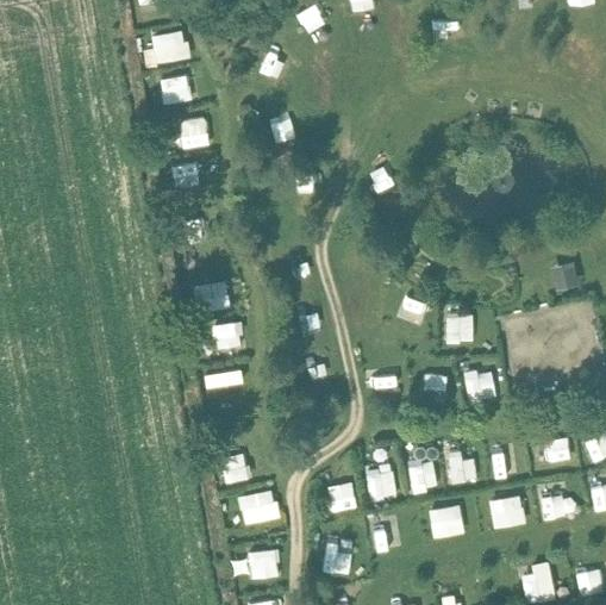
[(137,0),(139,17),(164,13),(163,0),(137,0)]
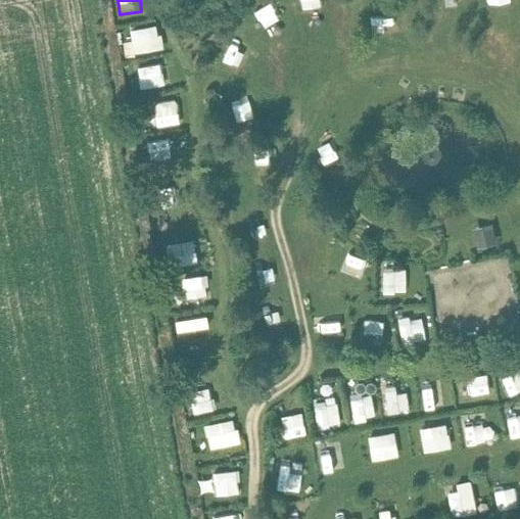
[(301,0),(302,16),(321,16),(320,0),(301,0)]
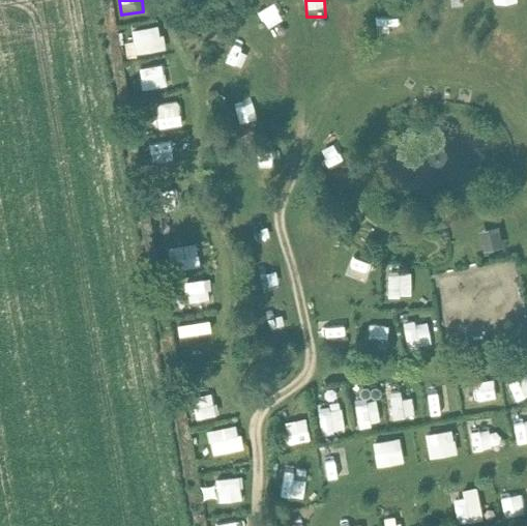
[(254,11),(261,30),(283,23),(275,3),(254,11)]
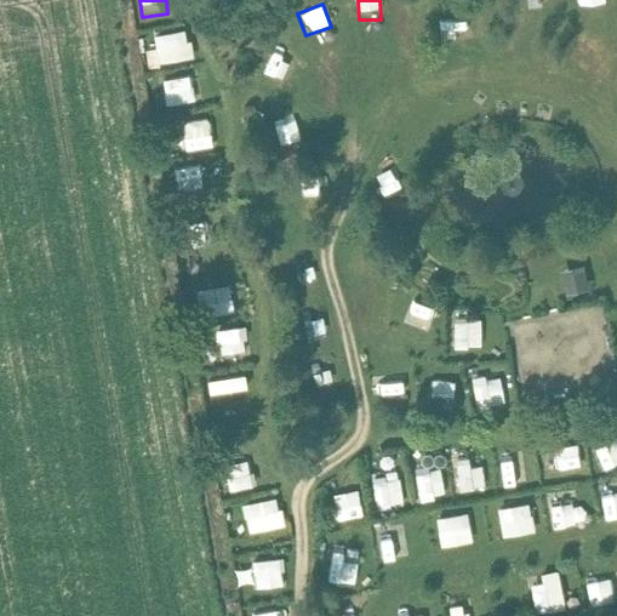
[(469,35),(470,16),(446,15),(446,35),(469,35)]
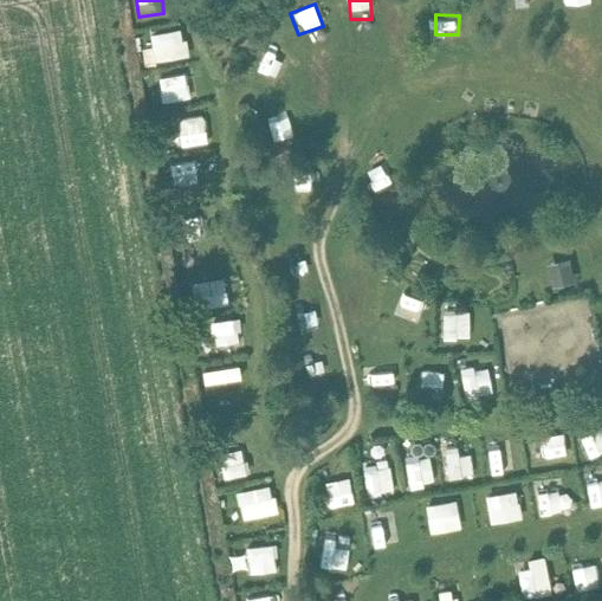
[(150,33),(153,69),(182,65),(180,31),(150,33)]
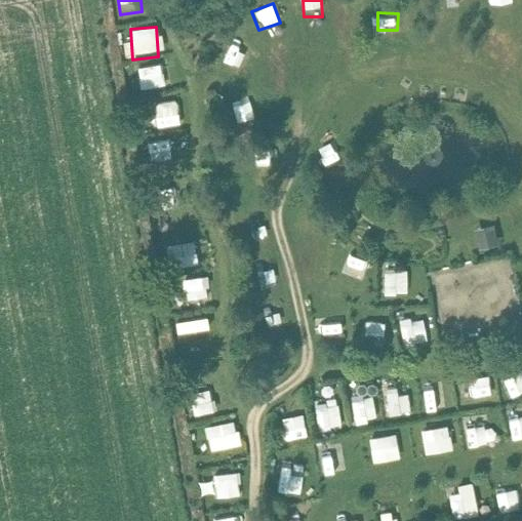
[(169,139),(148,143),(151,160),(172,156),(169,139)]
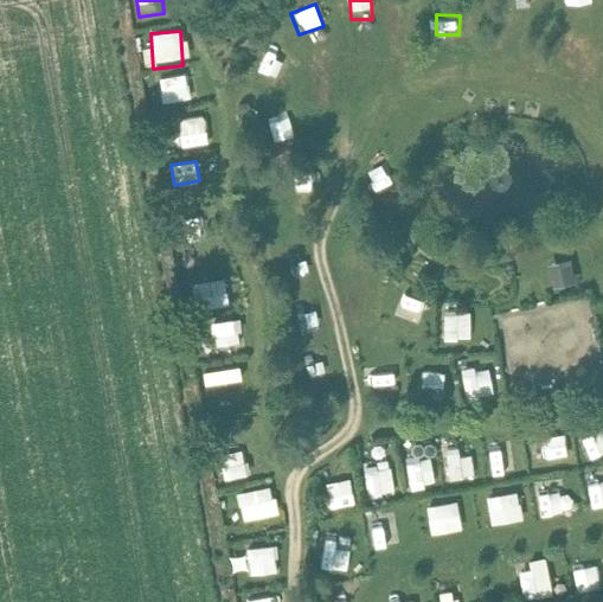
[(185,271),(216,270),(215,243),(184,244),(185,271)]
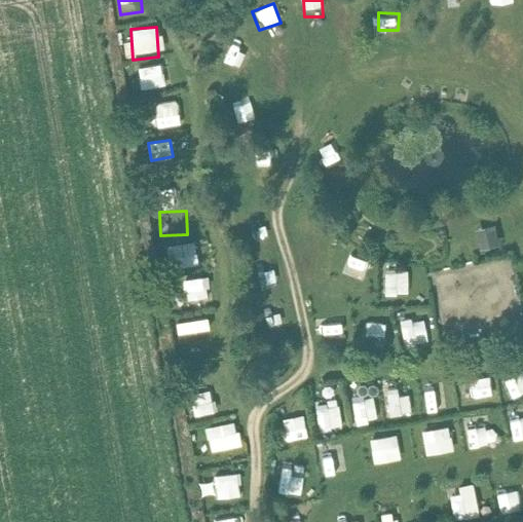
[(192,243),(162,249),(167,272),(197,266),(192,243)]
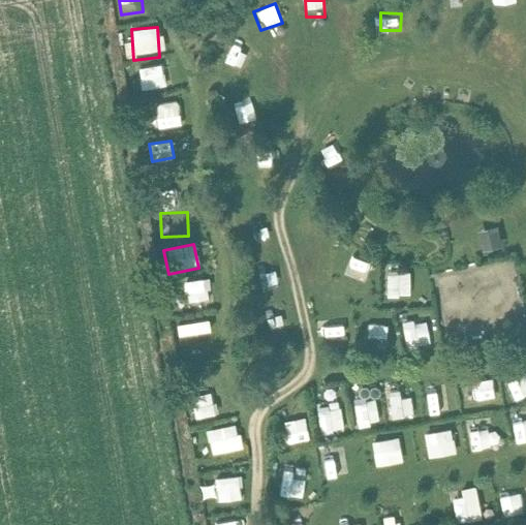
[(276,273),(259,278),(265,294),(281,288),(276,273)]
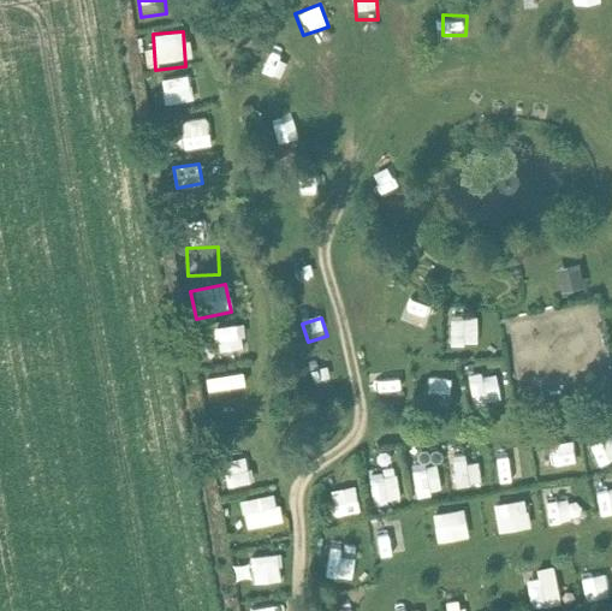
[(241,332),(217,334),(219,361),(243,359),(241,332)]
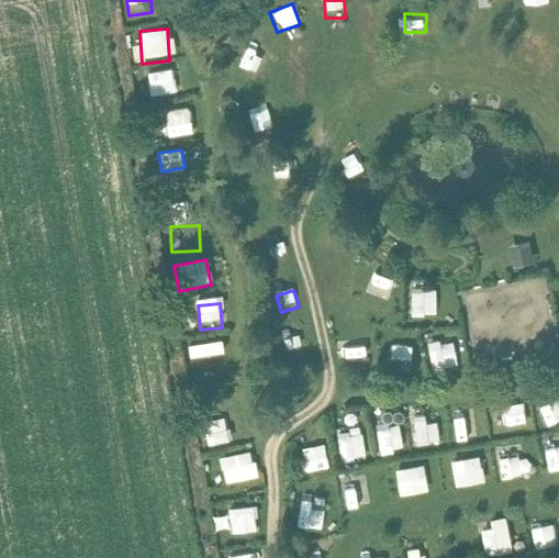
[(300,363),(312,344),(292,332),(280,350),(300,363)]
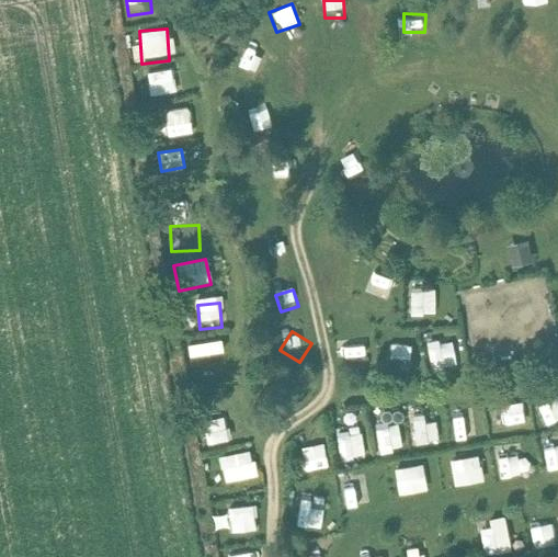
[(425,337),(402,337),(402,361),(425,361),(425,337)]
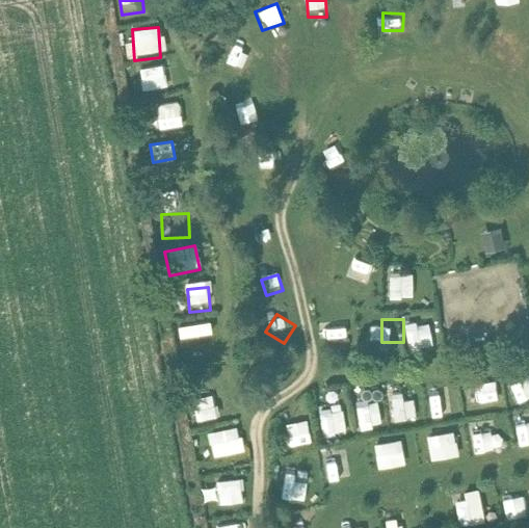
[(177,326),(177,339),(210,337),(209,324),(177,326)]
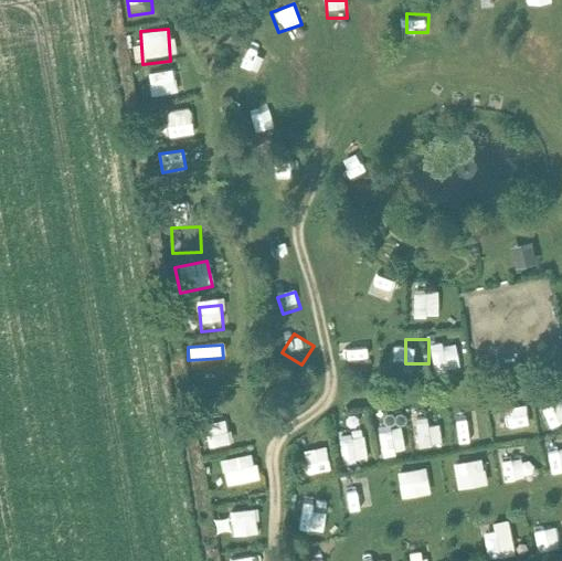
[(488,441),(509,436),(506,416),(484,421),(488,441)]
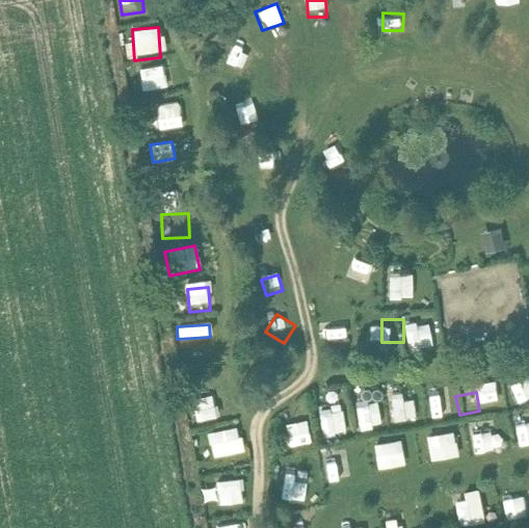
[(420,424),(443,422),(441,400),(418,403),(420,424)]
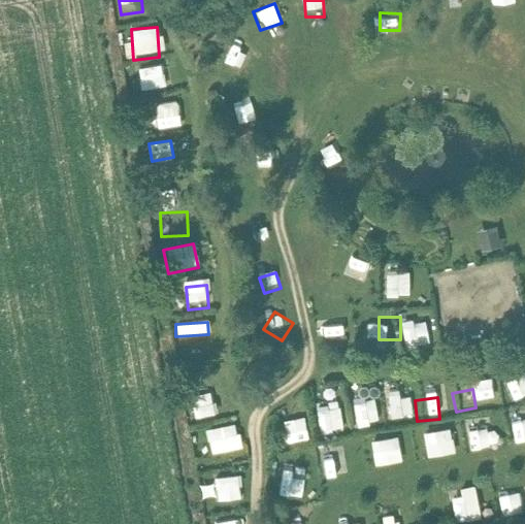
[(521,419),(499,421),(500,444),(523,443),(521,419)]
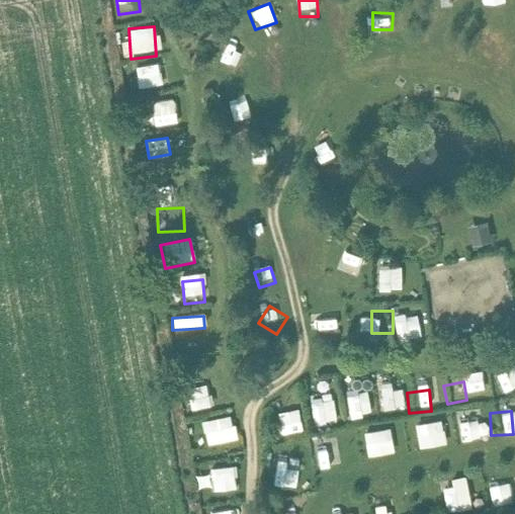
[(299,414),(278,417),(280,436),(303,434),(299,414)]
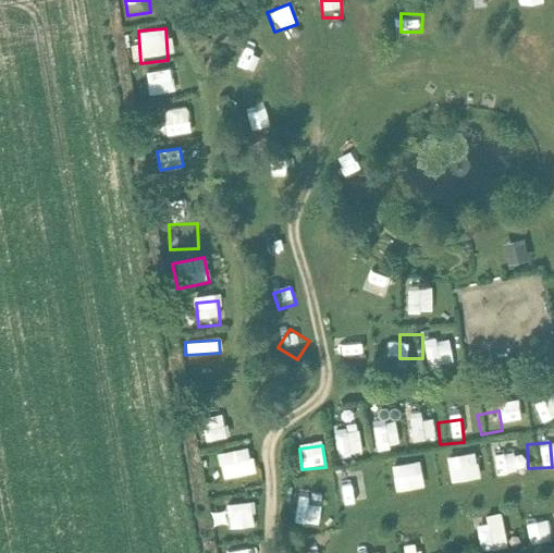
[(504,447),(485,451),(489,474),(507,471),(504,447)]
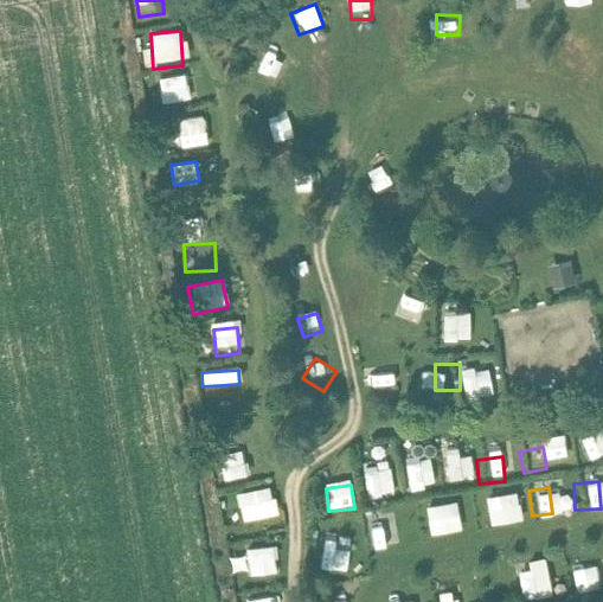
[(238,493),(243,522),(271,517),(268,490),(238,493)]
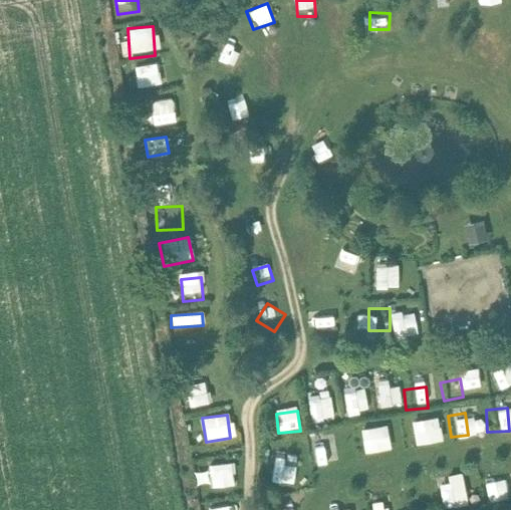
[(411,423),(414,448),(440,444),(437,419),(411,423)]
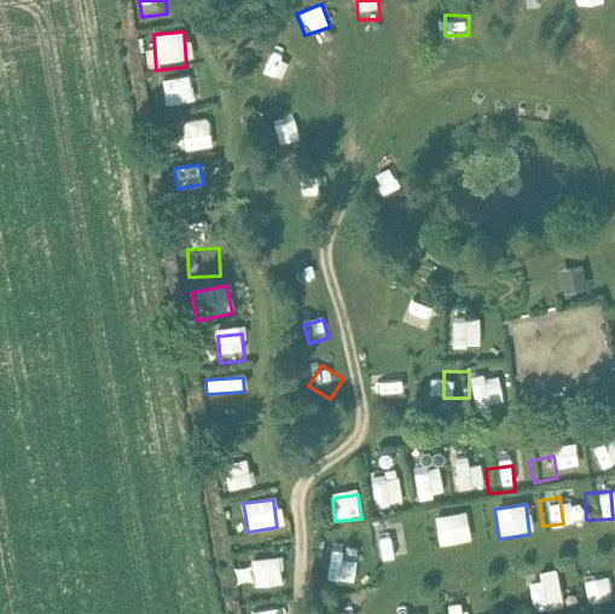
[(452,514),(453,539),(481,538),(480,513),(452,514)]
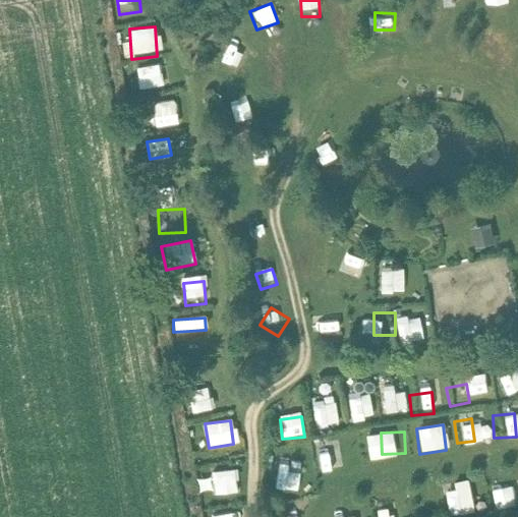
[(315,447),(320,467),(342,462),(337,442),(315,447)]
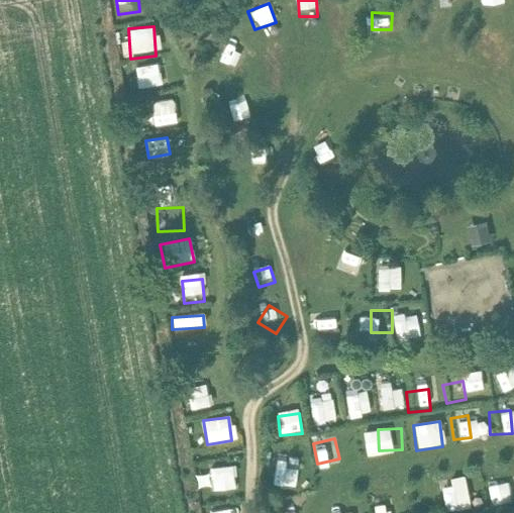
[(197,465),(199,485),(214,484),(212,464),(197,465)]
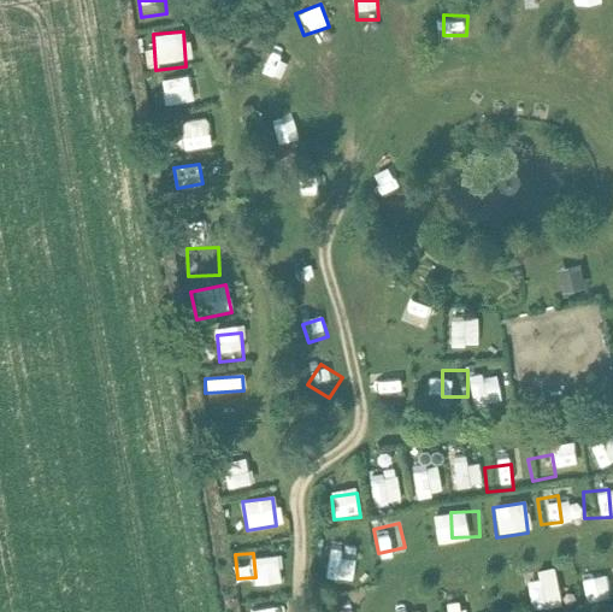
[(329,587),(355,586),(354,555),(329,557),(329,587)]
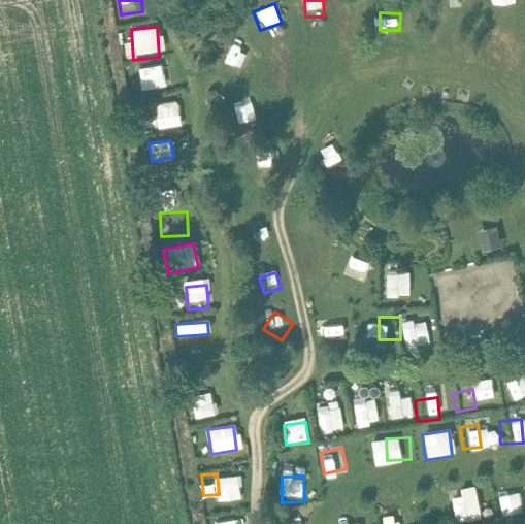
[(235,503),(217,505),(220,523),(237,523),(235,503)]
